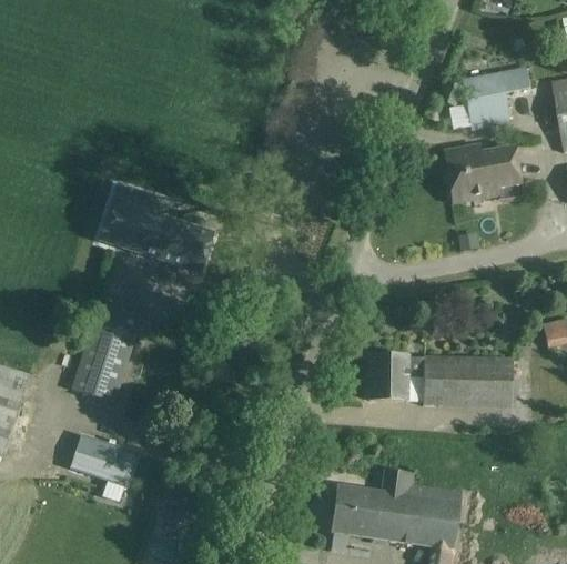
[(463,81),(463,82),(471,119),(473,128),(512,120),(509,110),(506,91),(533,86),(528,67),(502,72),(464,81),(463,81)]
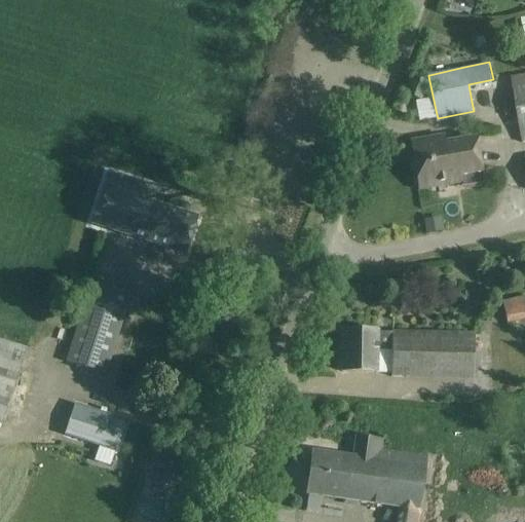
[(524,71),(512,74),(523,141),(524,140),(524,71)]
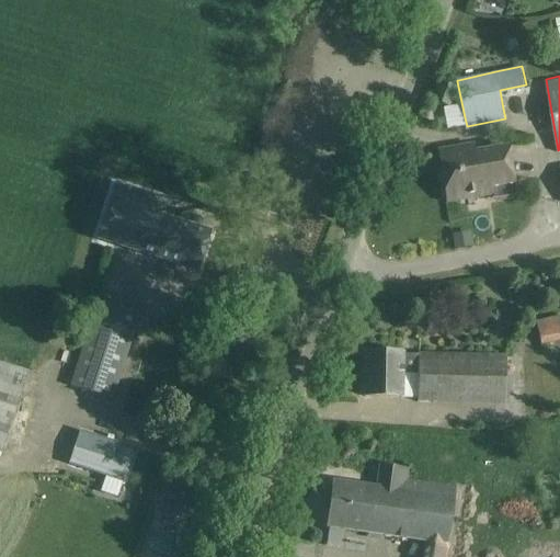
[(456,84),(441,79),(434,99),(449,104),(456,84)]
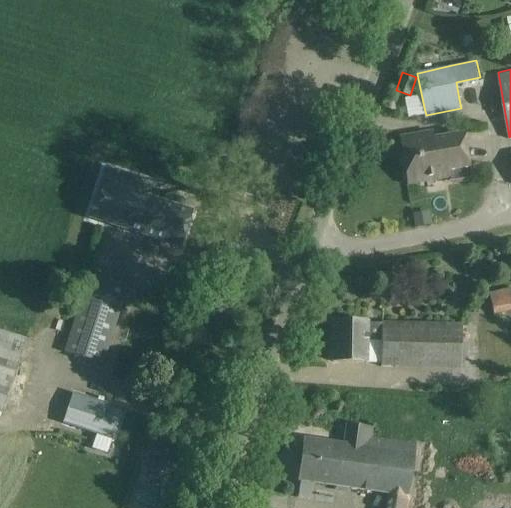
[(434,136),(432,129),(400,135),(408,182),(441,176),(440,169),(470,164),(464,131),(434,136)]
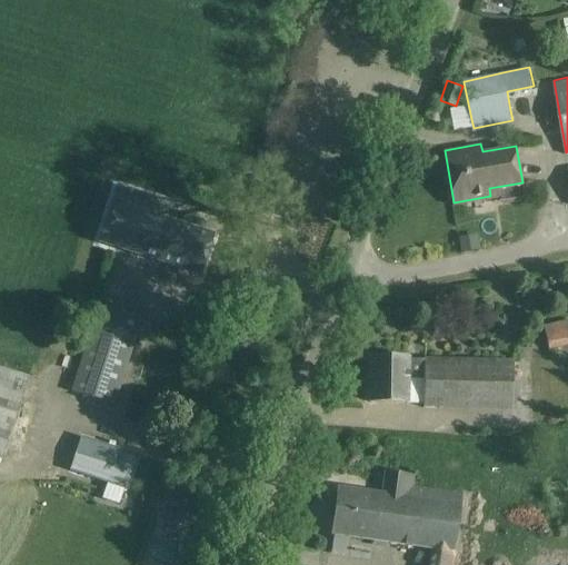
[(119,184),(101,239),(180,265),(202,271),(215,233),(170,218),(149,211),(155,195),(119,184)]
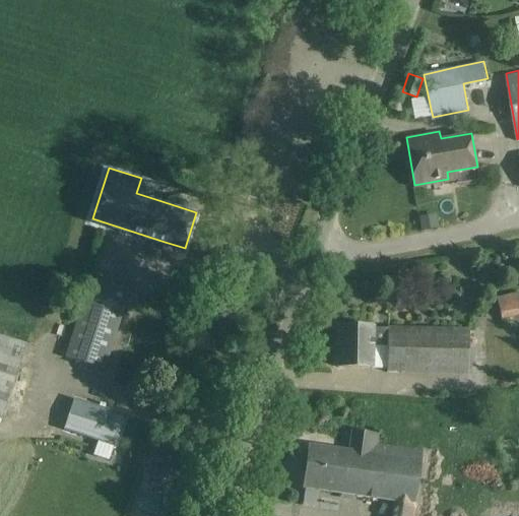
[(106,368),(120,321),(129,287),(90,275),(66,356),(106,368)]
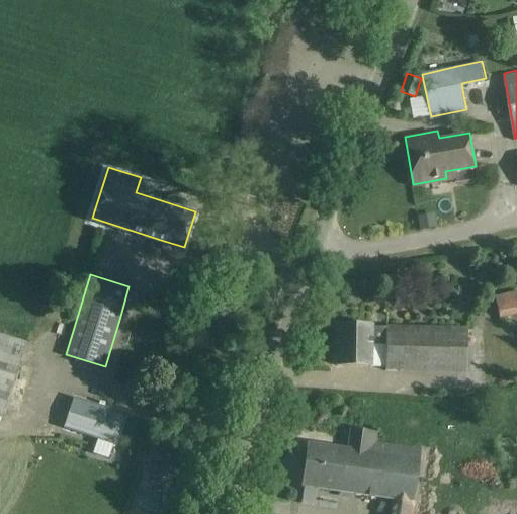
[(516,288),(495,293),(499,316),(516,311),(516,288)]
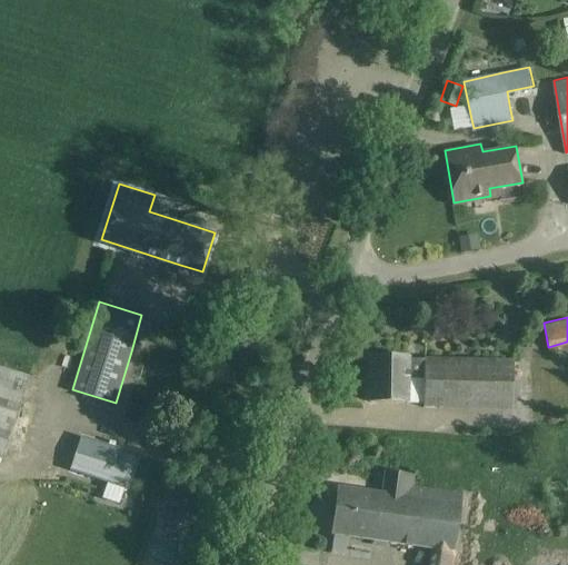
[(425,400),(424,405),(514,407),(515,358),(425,356),(425,357),(409,357),(409,356),(372,355),(371,399),(408,400),(425,400)]
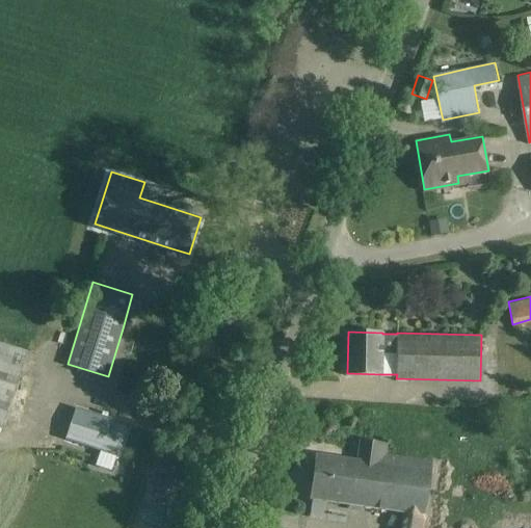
[(27,349),(0,340),(0,423),(3,425),(27,349)]
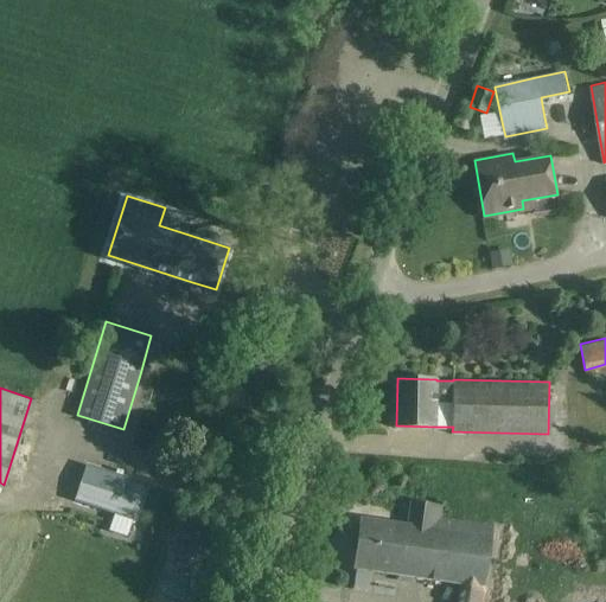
[(87,461),(75,497),(135,517),(147,481),(87,461)]
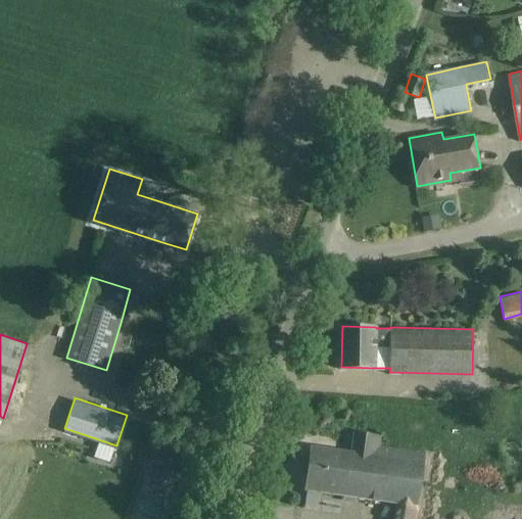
[(352,452),(343,451),(337,492),(398,501),(395,518),(415,518),(425,451),(379,444),(380,435),(356,431),(352,452)]
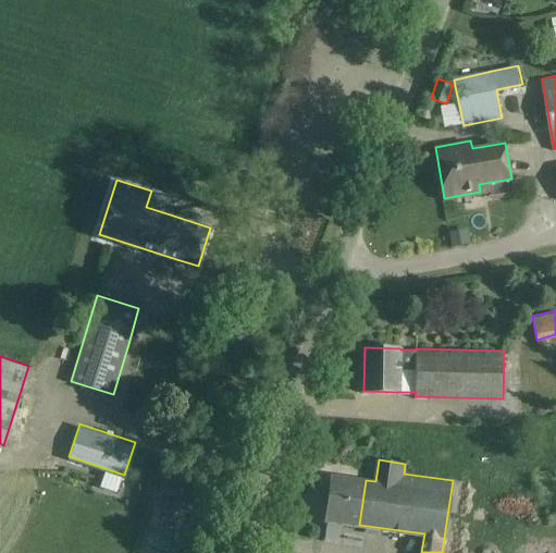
[(325,520),(359,525),(366,480),(332,475),(325,520)]
